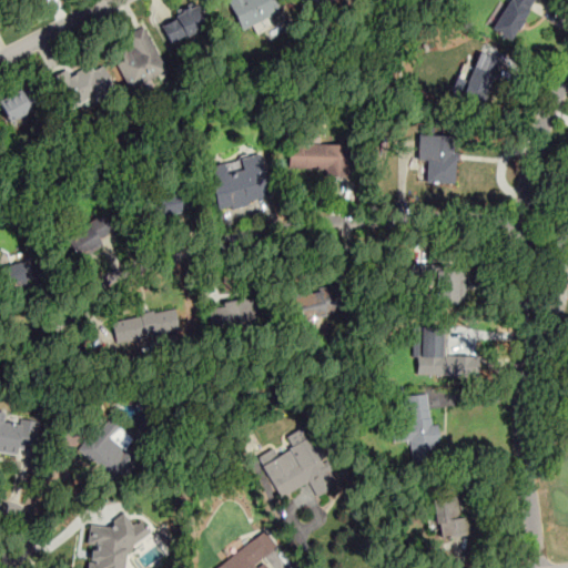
[(271,0),(234,0),(230,2),(244,31),(279,14),(271,0)]
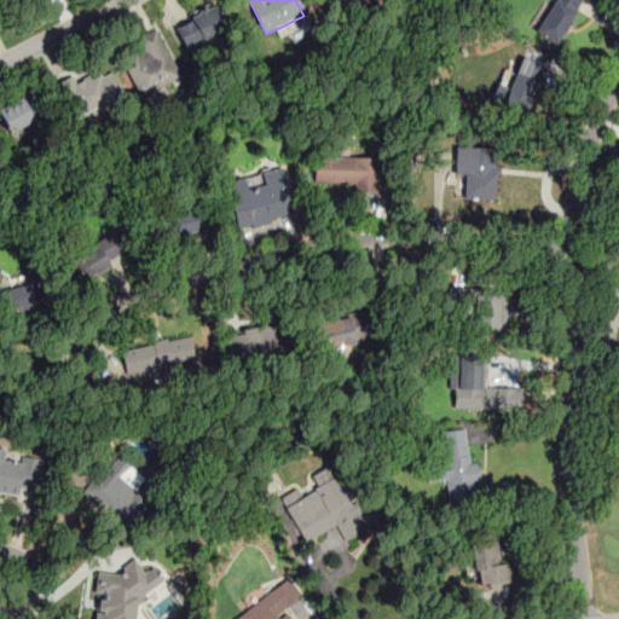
[(548,0),(534,29),(561,41),(580,0),(548,0)]
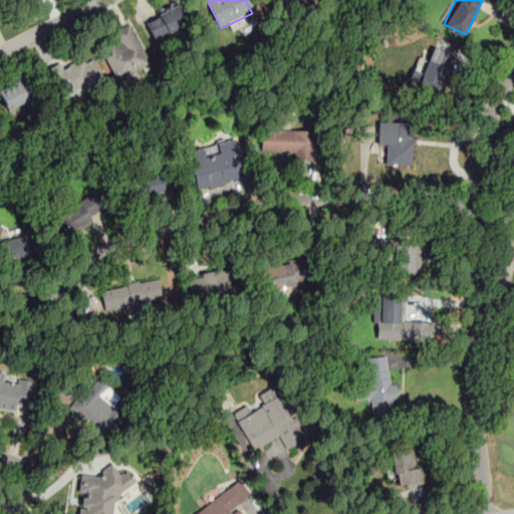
[(143,21),(154,44),(190,27),(179,4),(143,21)]
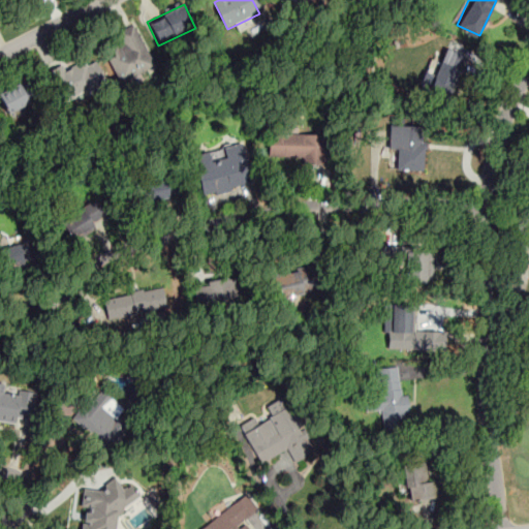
[(120,84),(154,68),(135,25),(118,33),(123,44),(105,52),(120,84)]
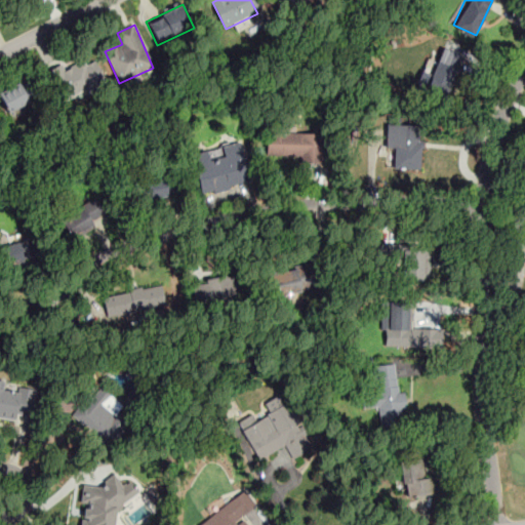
[(443,96),(457,63),(439,54),(425,88),(443,96)]
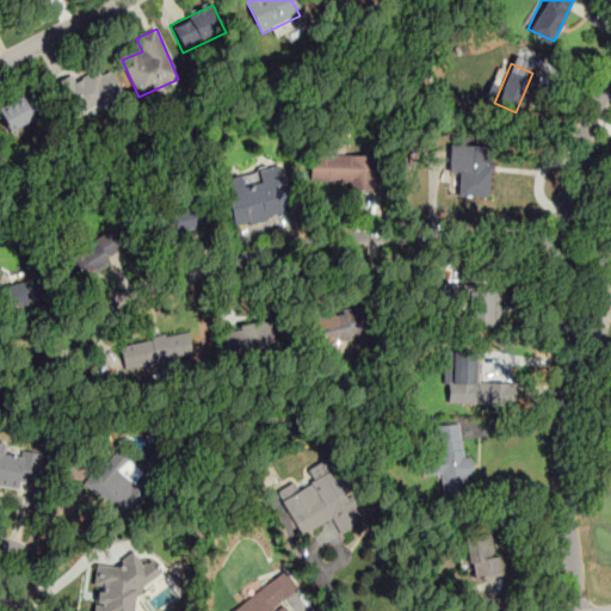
[(122,98),(109,69),(62,90),(75,119),(122,98)]
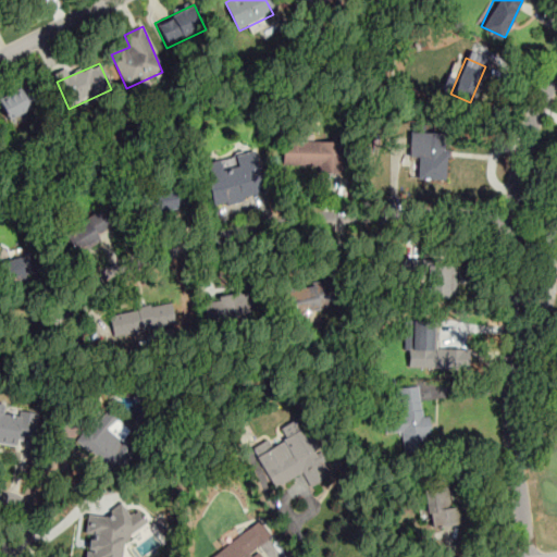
[(0,107),(10,123),(41,106),(31,85),(0,100),(0,107)]
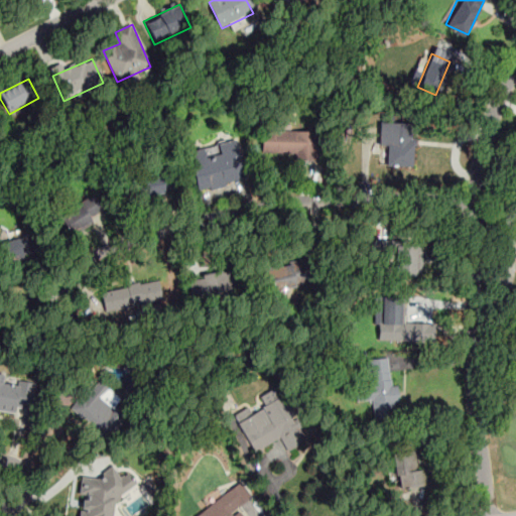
[(410,123),(410,165),(385,165),(385,145),(377,145),(378,122),(410,123)]
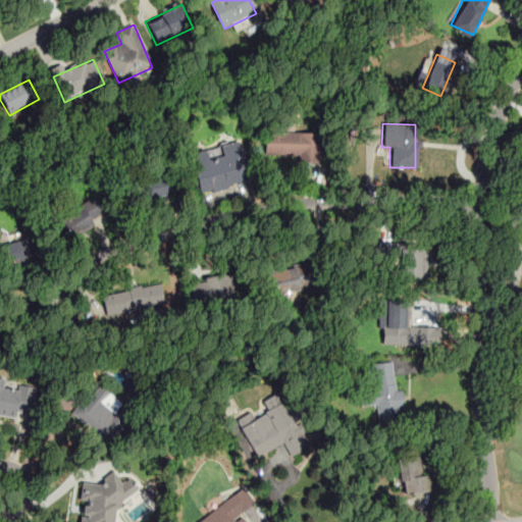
[(319,133),(264,133),(264,159),(319,159),(319,133)]
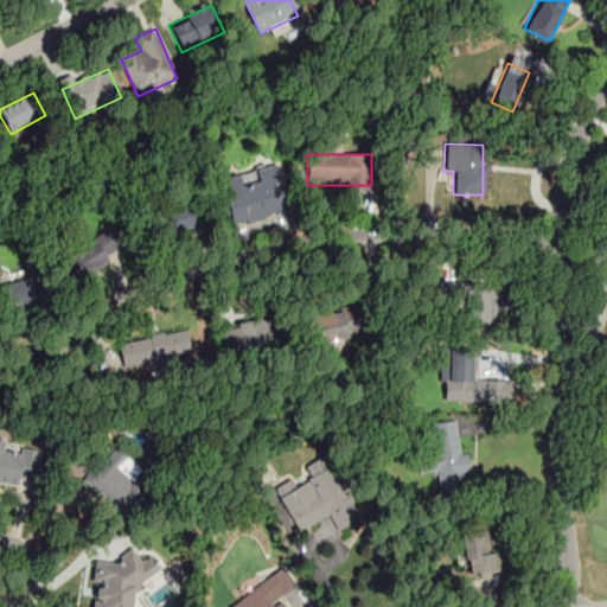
[(229,225),(288,213),(279,168),(221,179),(229,225)]
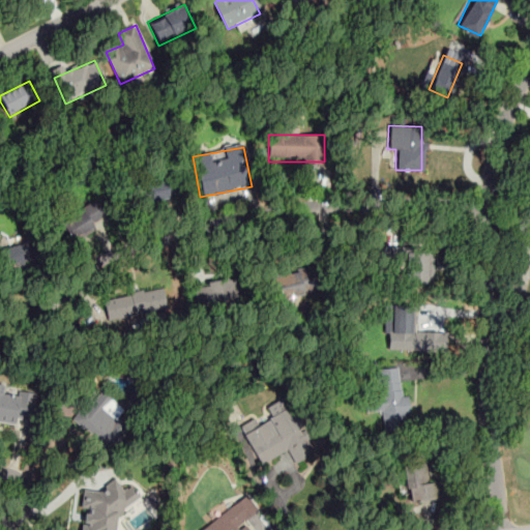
[(139,181),(143,202),(185,193),(182,172),(139,181)]
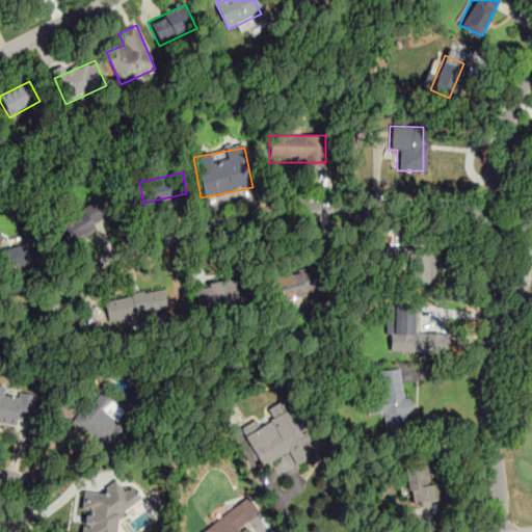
[(62,219),(76,240),(97,229),(95,223),(107,216),(96,198),(62,219)]
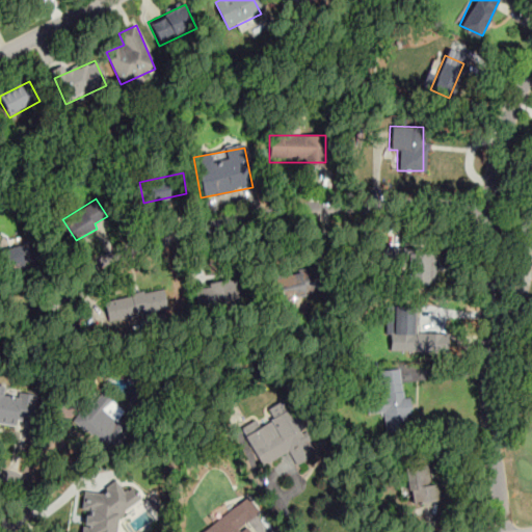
[(0,274),(28,267),(19,234),(0,239),(0,274)]
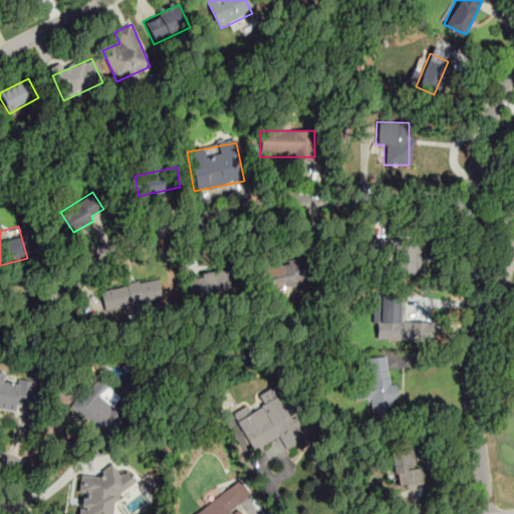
[(382,275),(421,275),(421,240),(382,240),(382,275)]
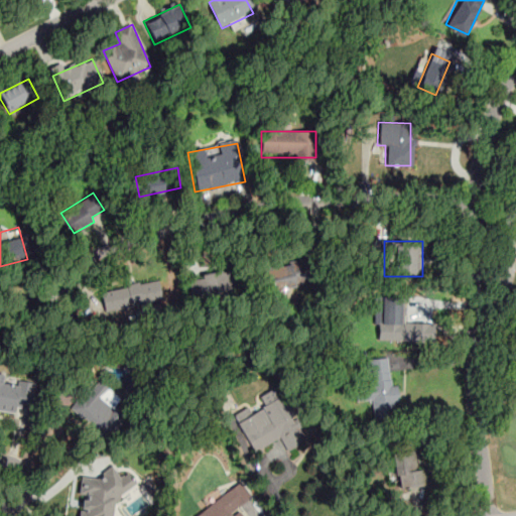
[(308,261),(261,271),(266,294),(313,285),(308,261)]
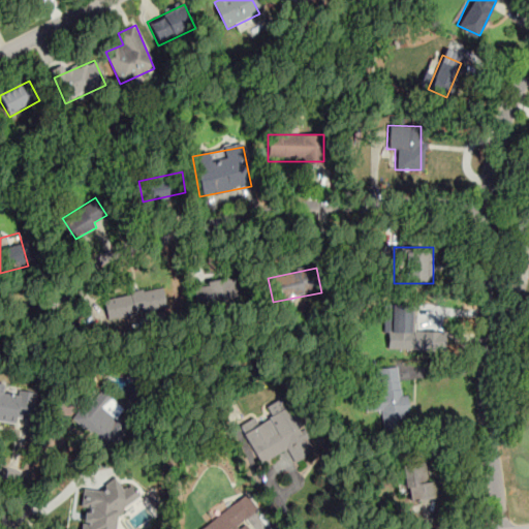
[(245,297),(242,275),(193,283),(197,305),(245,297)]
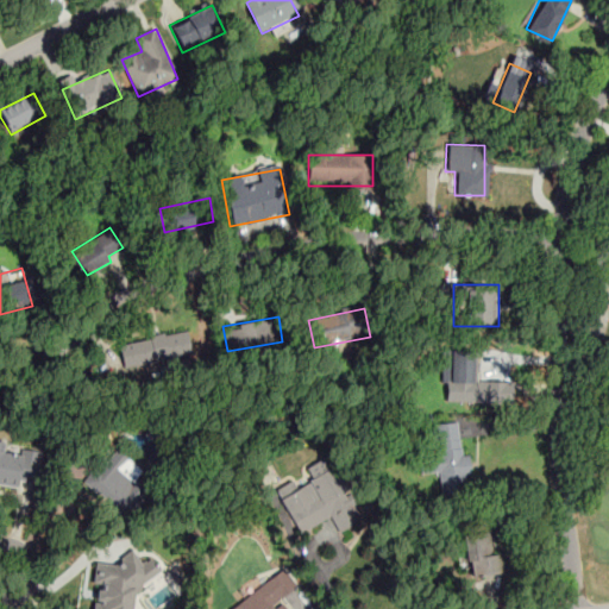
[(114,344),(120,370),(189,356),(183,330),(114,344)]
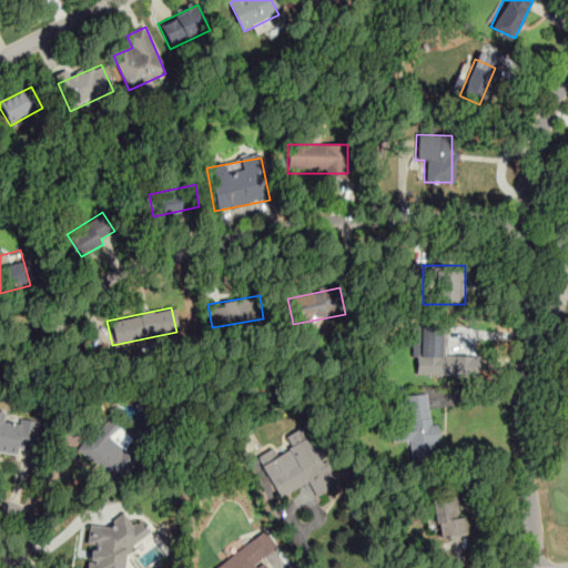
[(408,356),(436,357),(438,328),(409,326),(408,356)]
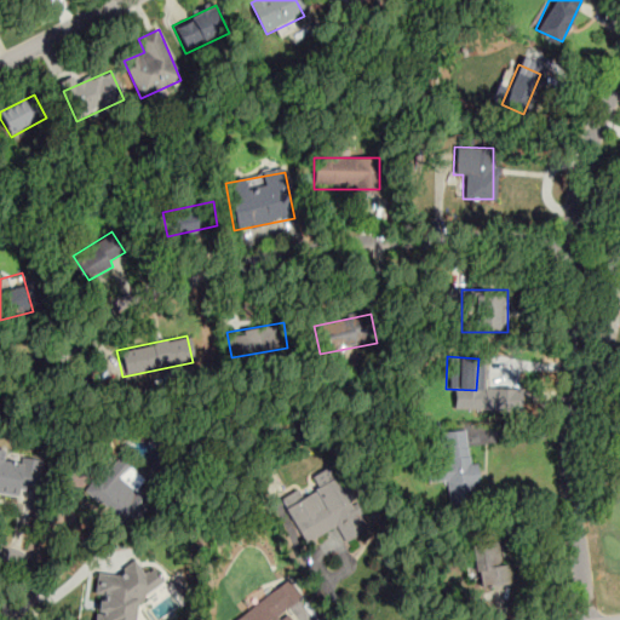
[(474,465),(469,465),(468,445),(437,447),(438,463),(429,464),(431,483),(446,481),(448,505),(477,503),(474,465)]
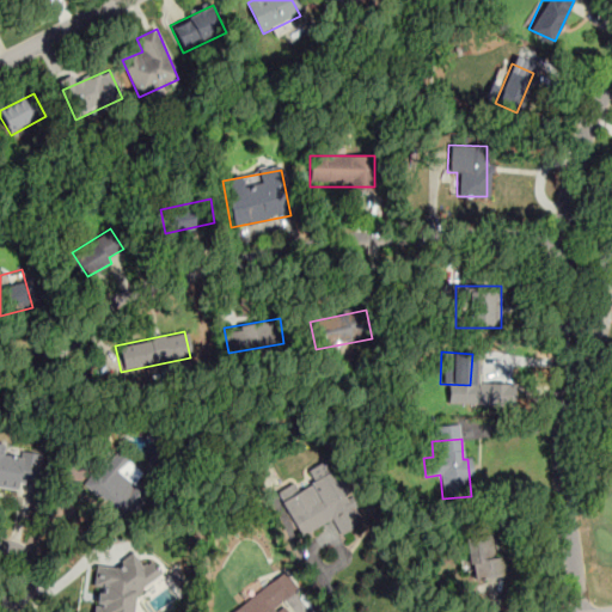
[(0,484),(36,489),(41,456),(10,451),(11,444),(0,441),(0,484)]
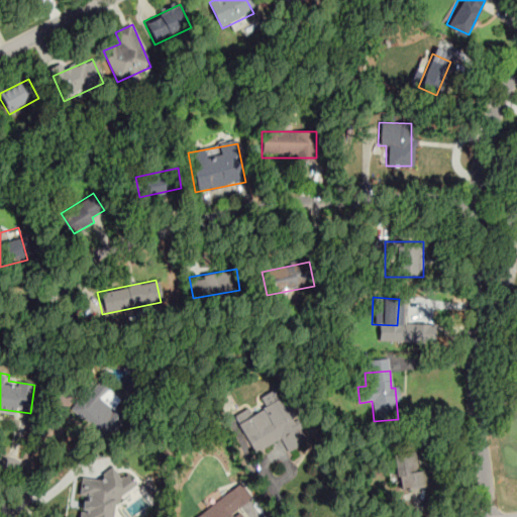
[(72,409),(99,438),(127,412),(99,383),(72,409)]
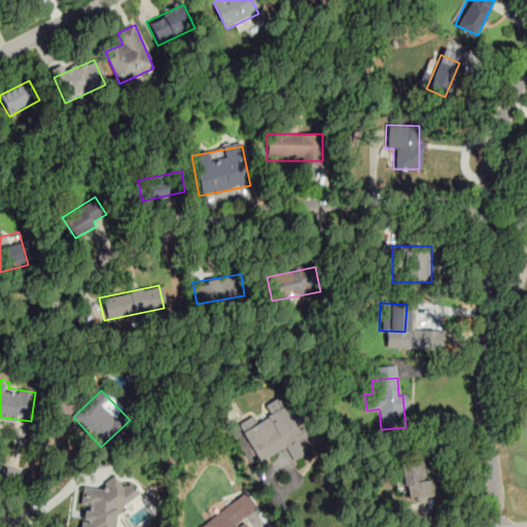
[(242,428),(259,463),(286,450),(292,462),(315,451),(291,403),(242,428)]
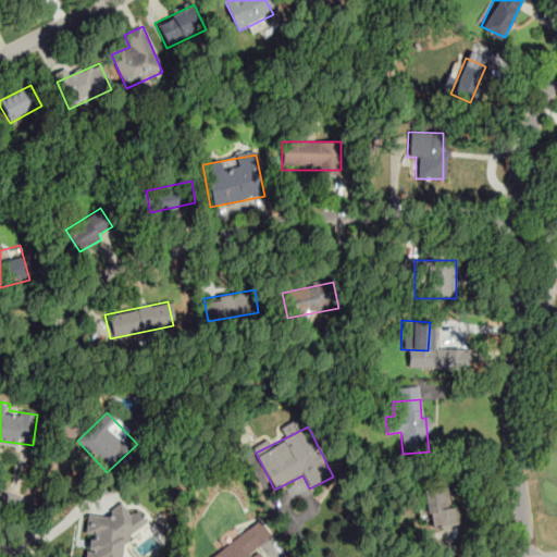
[(431,527),(450,525),(449,490),(420,490),(420,519),(431,518),(431,527)]
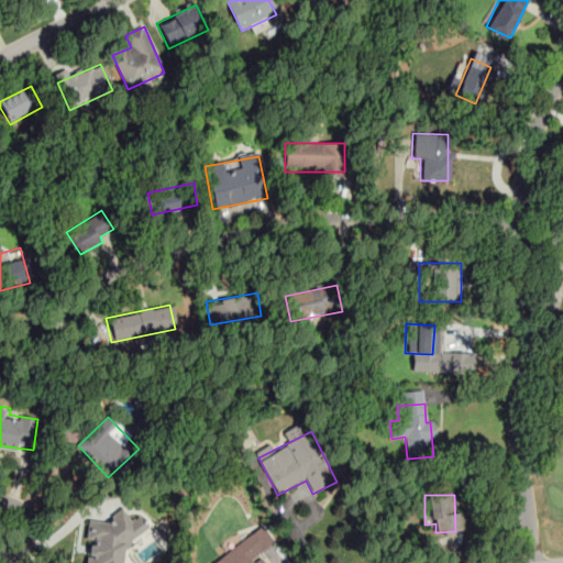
[(85,519),(107,521),(122,510),(130,519),(139,515),(150,527),(122,544),(119,562),(83,562),(87,538),(83,538),(85,519)]
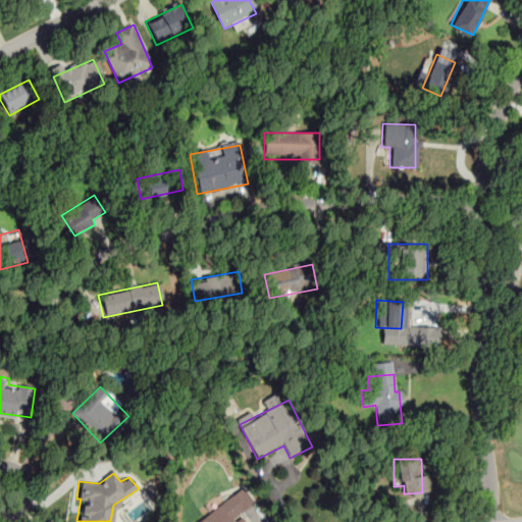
[(249,505),(240,492),(201,521),(227,521),(249,505)]
